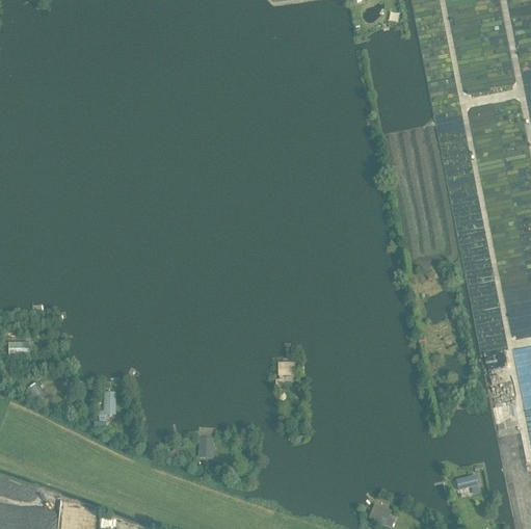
[(29,341),(8,342),(8,355),(29,355),(29,341)]
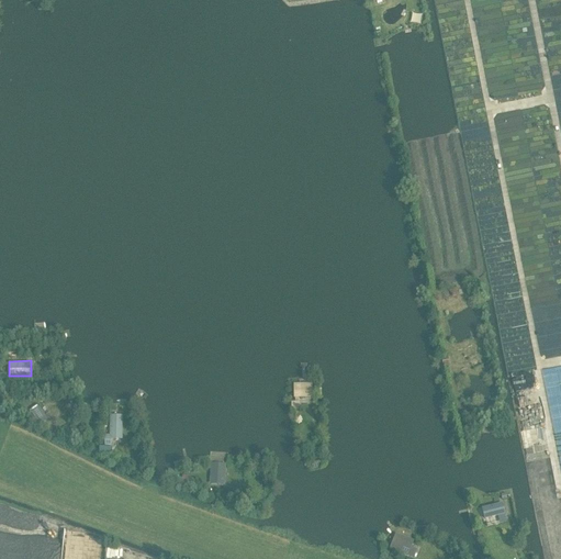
[(311,382),(293,383),(293,394),(311,394),(311,382)]
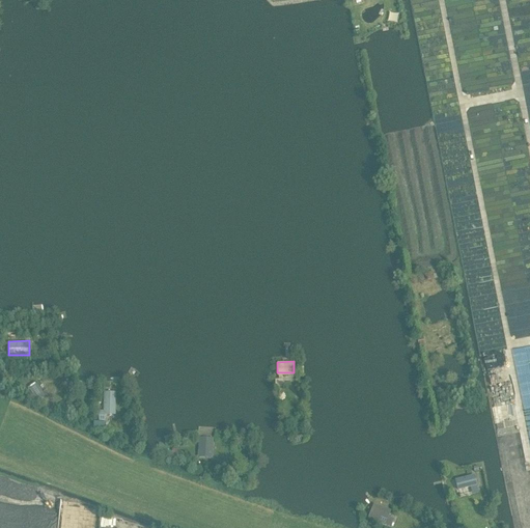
[(34,381),(27,386),(32,394),(36,400),(40,398),(40,399),(44,397),(43,396),(44,395),(34,381)]
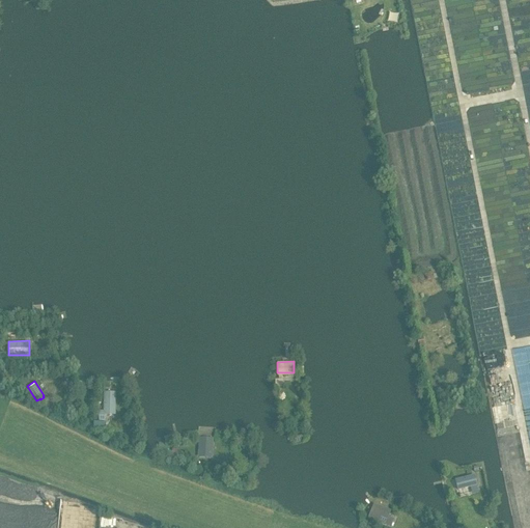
[(105,390),(104,406),(114,406),(114,390),(105,390)]
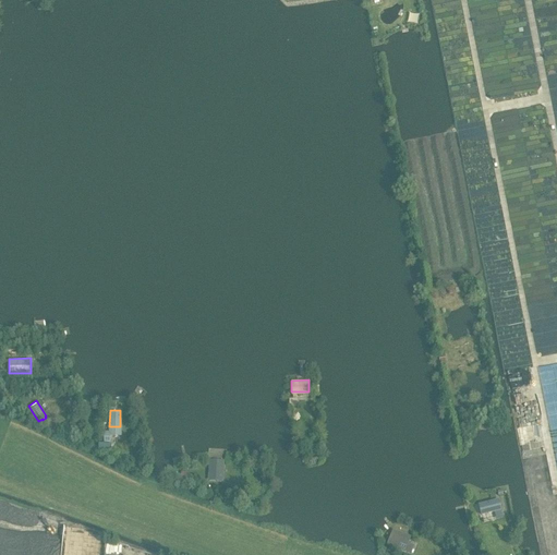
[(183,455),(182,455),(171,457),(173,463),(173,465),(184,462),(184,460),(183,455)]
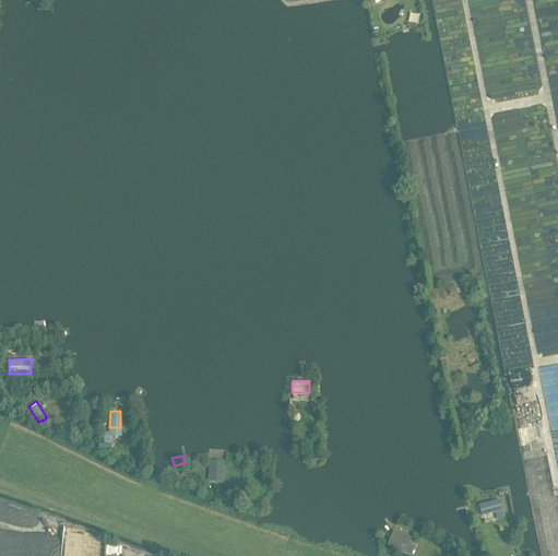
[(210,460),(209,477),(222,478),(223,461),(210,460)]
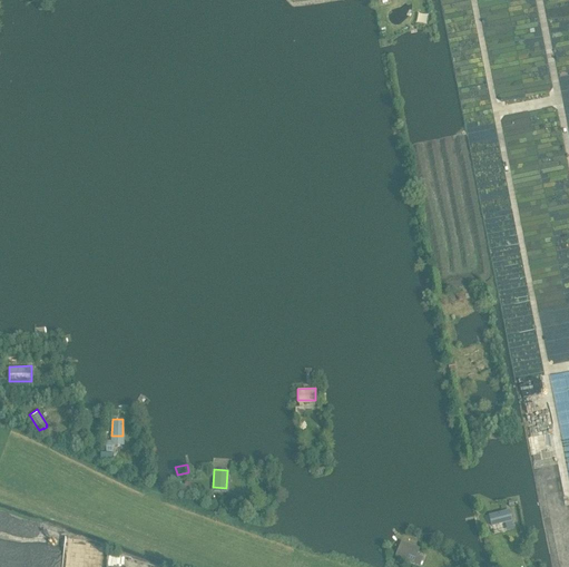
[(508,509),(489,514),(491,524),(510,519),(508,509)]
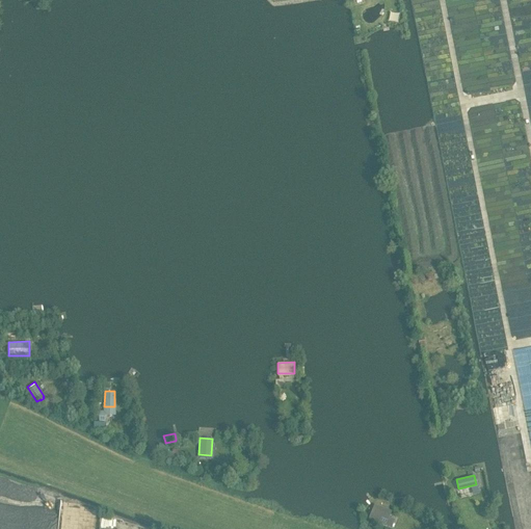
[(376,513),(371,511),(369,517),(391,525),(393,520),(387,518),(389,512),(378,509),(376,513)]
